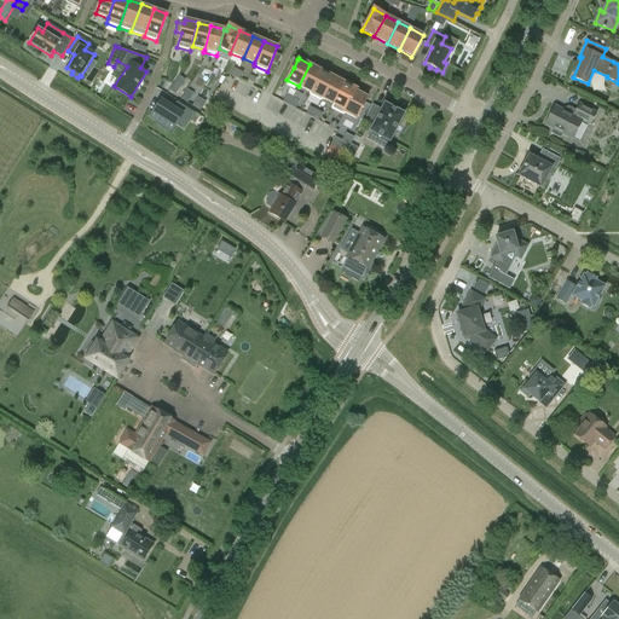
[(322,70),(310,64),(299,86),(310,92),(322,70)]
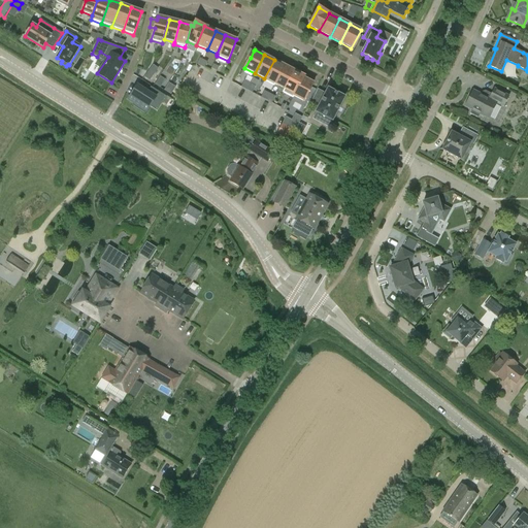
[(285,66),(274,60),(264,78),(263,80),(274,86),(275,85),(285,66)]
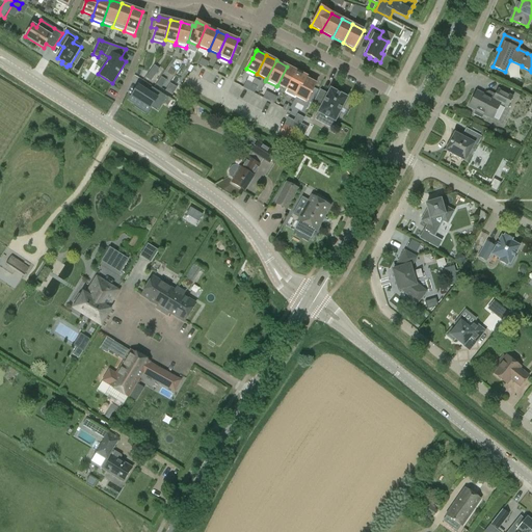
[(299,73),(287,67),(277,85),(287,89),(285,94),(288,95),(299,73)]
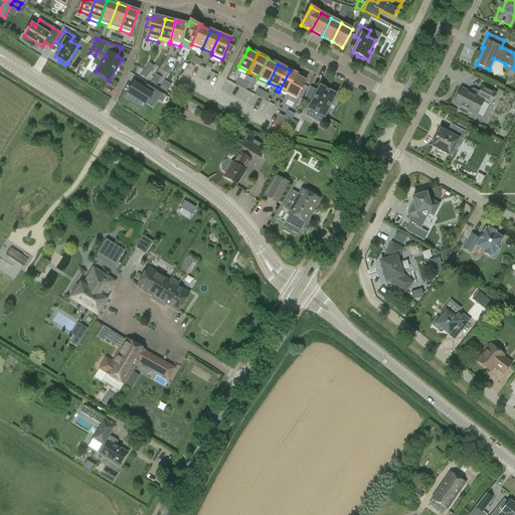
[(144,69),(141,74),(146,78),(150,73),(144,69)]
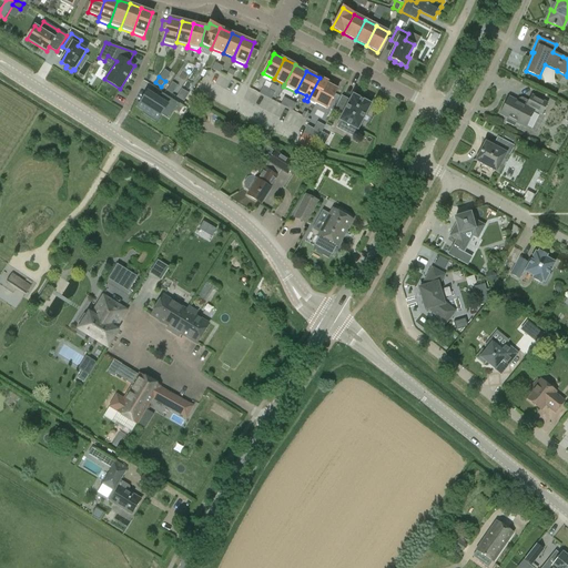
[(331,83),(320,78),(307,101),(315,105),(316,103),(320,105),(330,85),(331,83)]
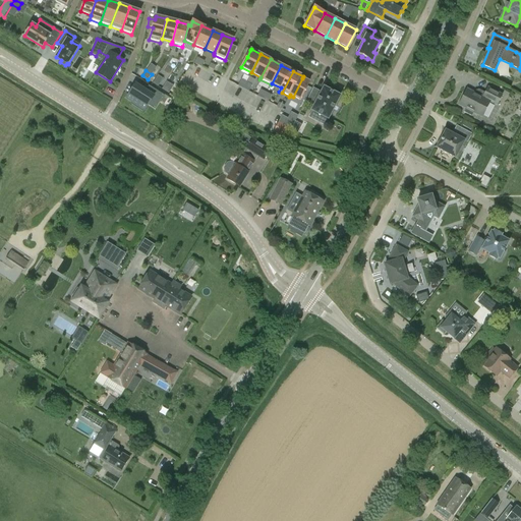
[(312,83),(302,78),(293,97),(303,102),(312,83)]
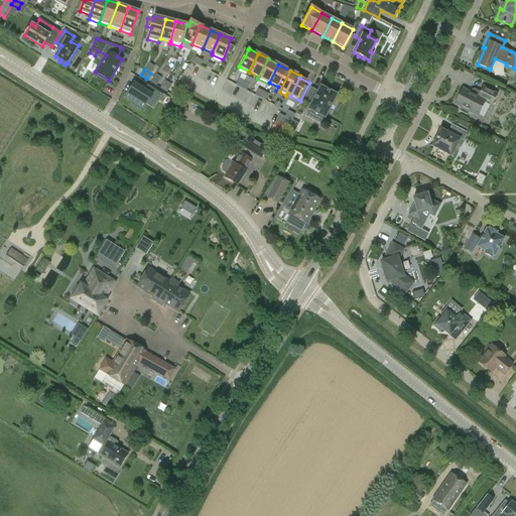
[(165,81),(160,88),(166,92),(170,84),(165,81)]
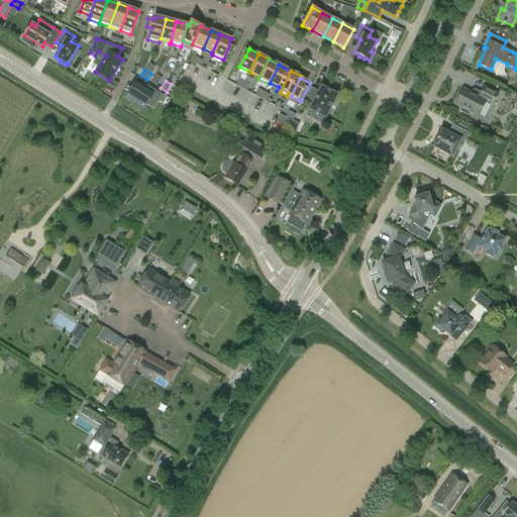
[(134,84),(125,97),(131,101),(130,104),(141,111),(143,109),(144,109),(146,105),(152,96),(160,100),(163,95),(147,85),(144,90),(134,84)]
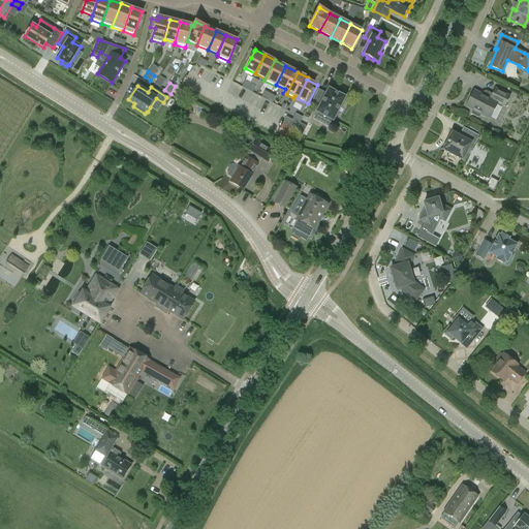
[(332,121),(344,97),(328,88),(324,94),(317,90),(311,102),(318,106),(315,112),(323,116),(319,122),(329,126),(332,120),(332,121)]
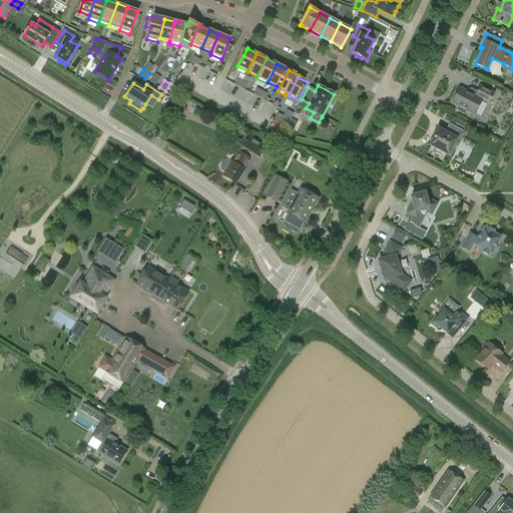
[(494,93),(480,86),(475,96),(483,100),(482,100),(489,103),(494,93)]
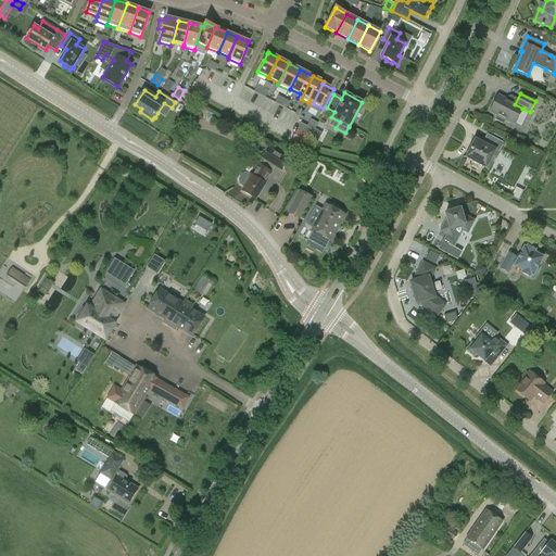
[(489,112),(496,116),(495,119),(503,124),(505,119),(515,125),(522,110),(522,109),(523,109),(515,104),(497,95),(489,112)]
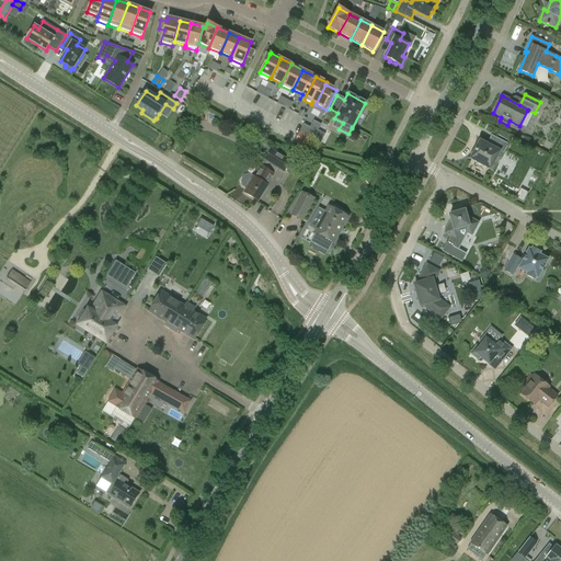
[(180,114),(184,107),(176,102),(176,103),(173,109),(180,114)]
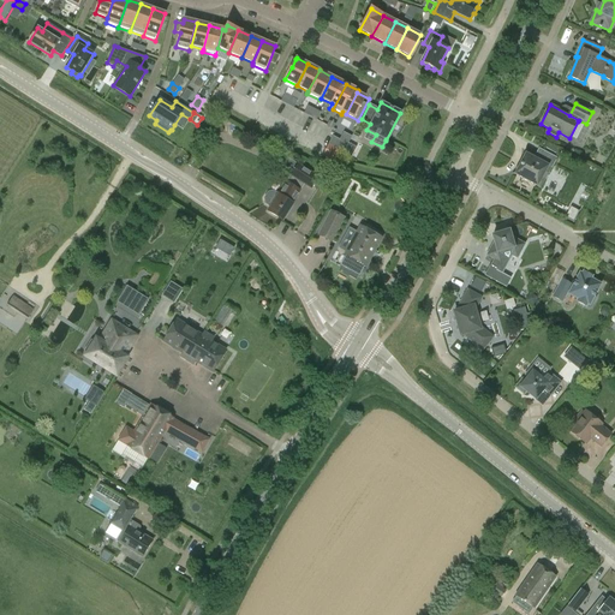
[(224,133),(220,119),(210,121),(214,136),(224,133)]
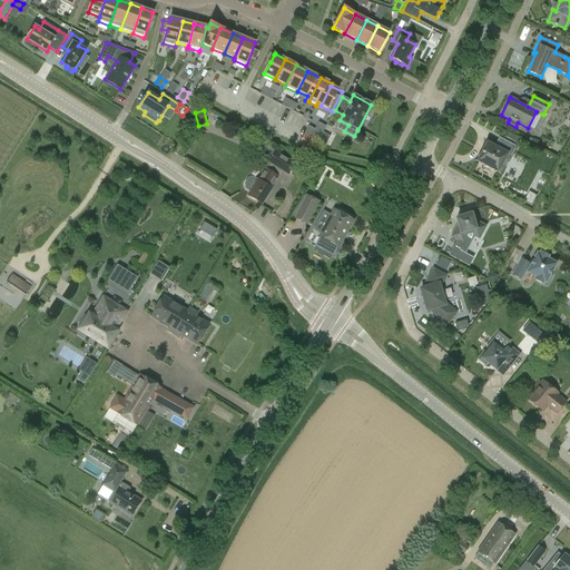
[(300,144),(313,150),(326,126),(321,124),(316,131),(308,127),(300,144)]
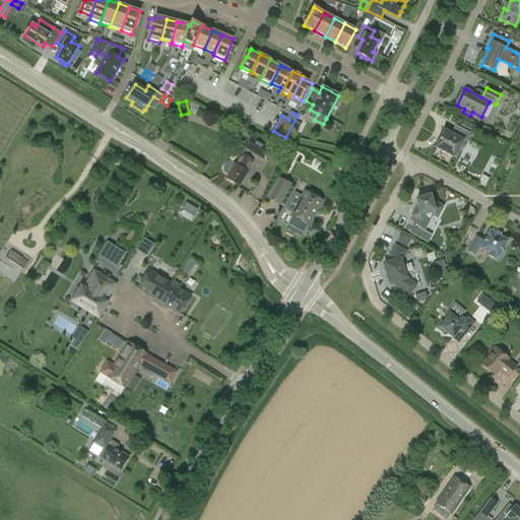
[(472,126),(463,122),(461,125),(470,130),(472,126)]
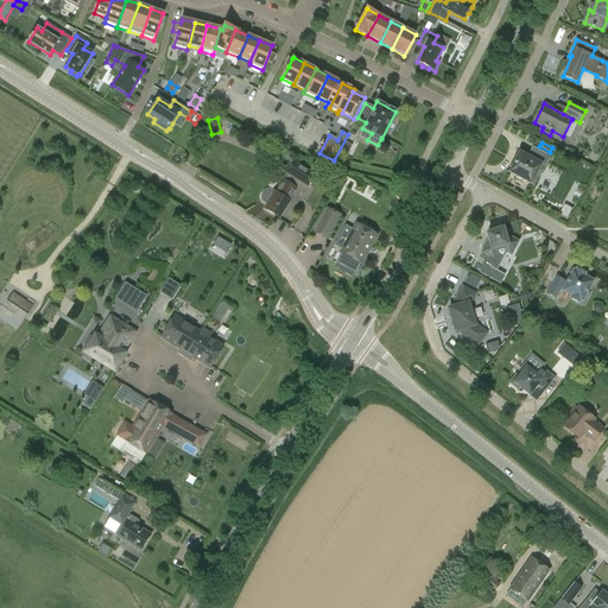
[(532,146),(527,156),(519,152),(508,172),(534,187),(551,157),(532,146)]
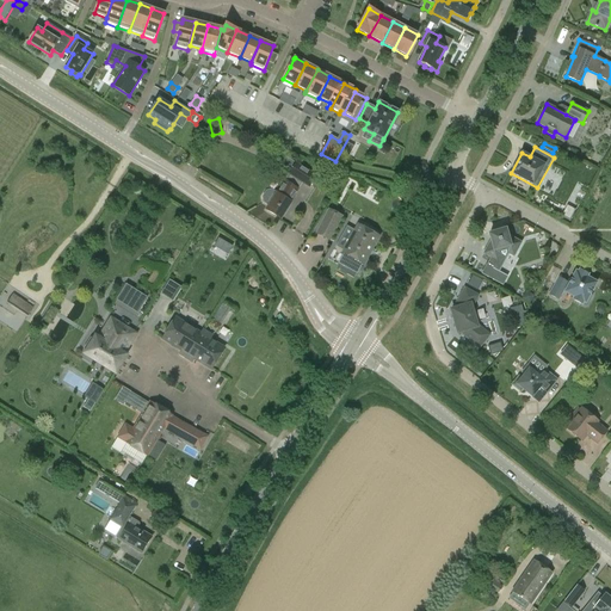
[(263,203),(269,207),(266,210),(281,218),(290,203),(287,201),(300,181),(309,187),(315,177),(296,164),(277,193),(271,190),(266,191),(261,197),(263,203)]
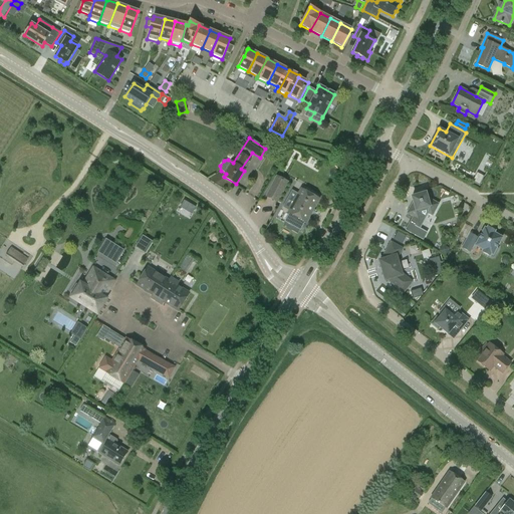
[(277,204),(288,182),(276,176),(265,197),(277,204)]
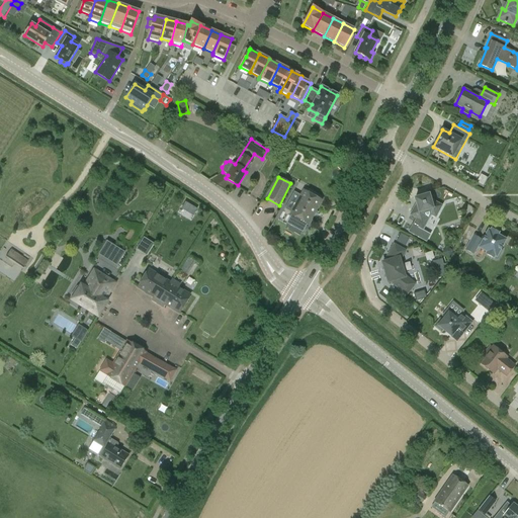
[(303,190),(291,213),(309,223),(321,199),(303,190)]
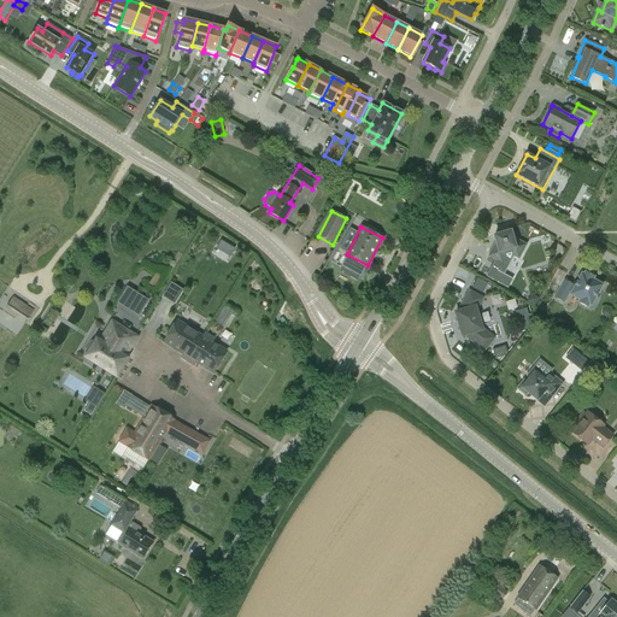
[(488,256),(501,263),(505,257),(510,259),(512,254),(518,258),(526,245),(516,240),(513,241),(510,231),(494,236),(497,246),(494,246),(488,256)]
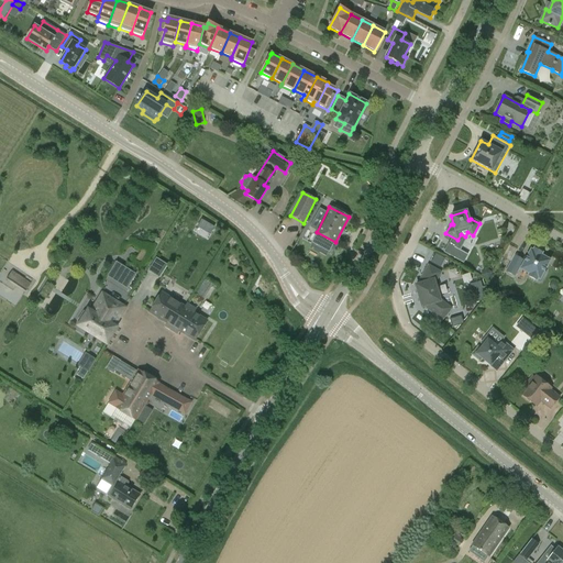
[(539,279),(550,261),(540,256),(541,253),(533,249),(532,252),(530,251),(525,262),(514,256),(506,272),(515,276),(519,268),(529,274),(528,277),(536,280),(537,278),(539,279)]
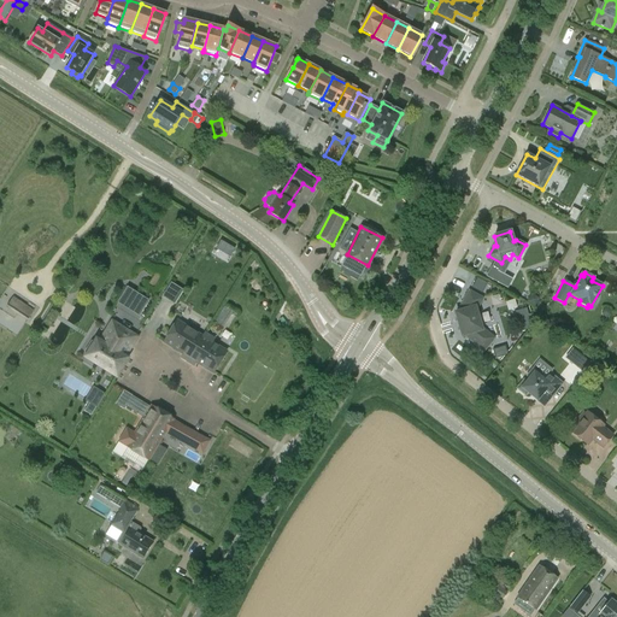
[(163,295),(172,301),(181,289),(171,282),(163,295)]
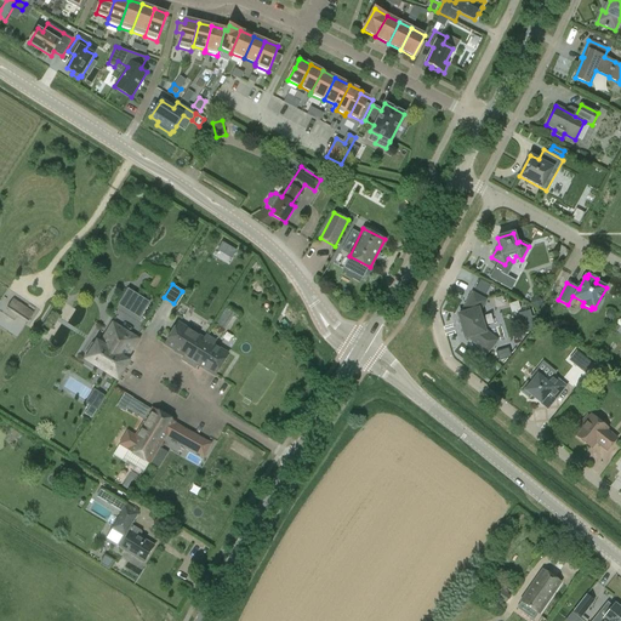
[(127,289),(119,303),(140,317),(148,302),(127,289)]
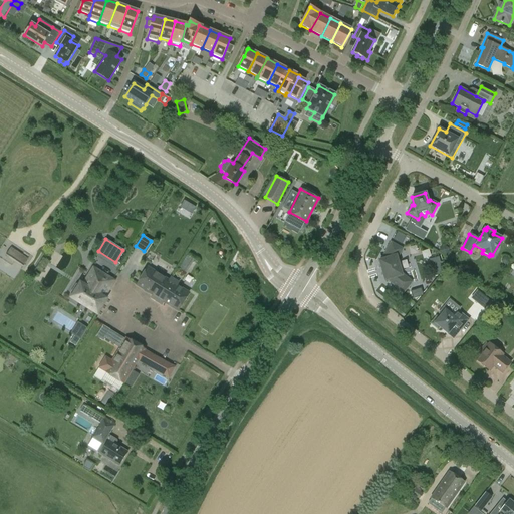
[(403,292),(411,282),(401,274),(397,258),(402,249),(391,243),(381,260),(379,261),(384,280),(388,279),(403,292)]
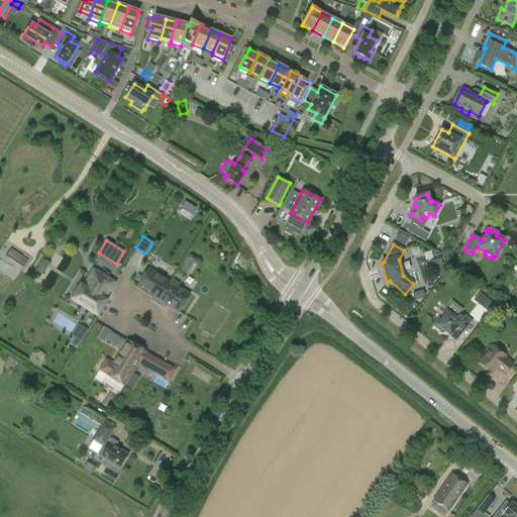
[(444,245),(441,252),(447,256),(451,249),(444,245)]
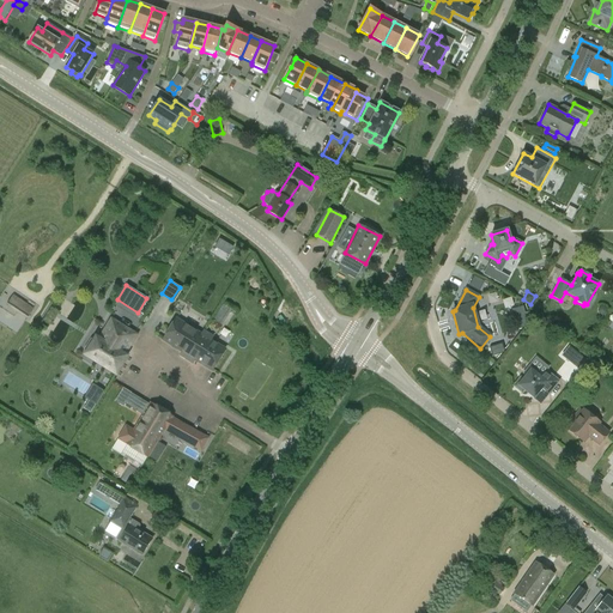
[(12,295),(6,304),(28,317),(34,307),(12,295)]
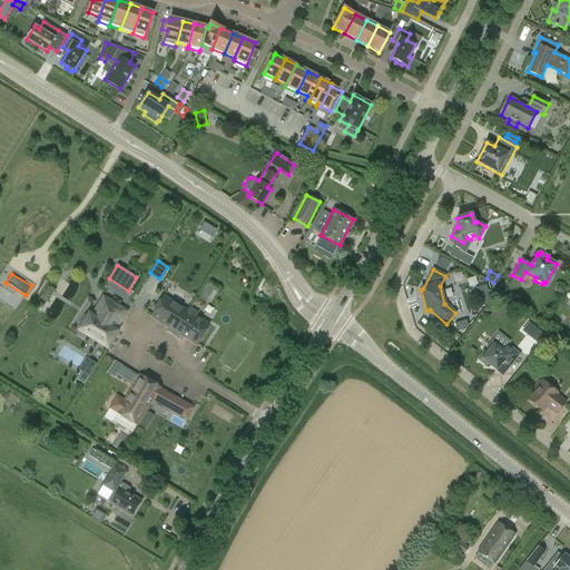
[(205,301),(214,286),(207,283),(198,297),(205,301)]
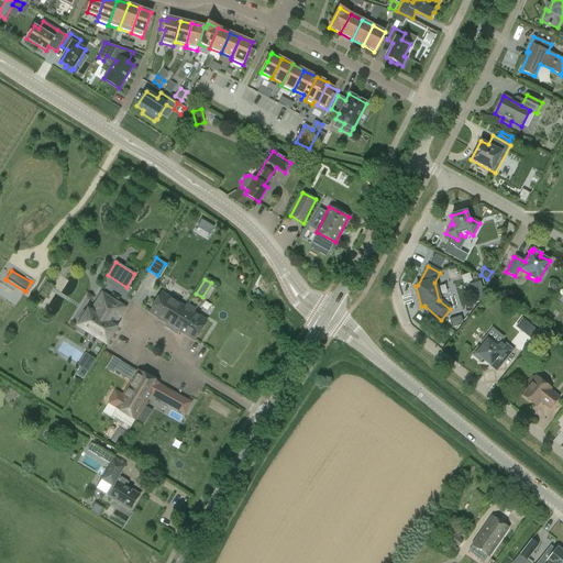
[(79,323),(78,326),(106,343),(116,328),(110,323),(113,318),(117,320),(124,308),(101,294),(97,299),(99,301),(92,312),(88,310),(86,312),(83,311),(77,321),(79,323)]
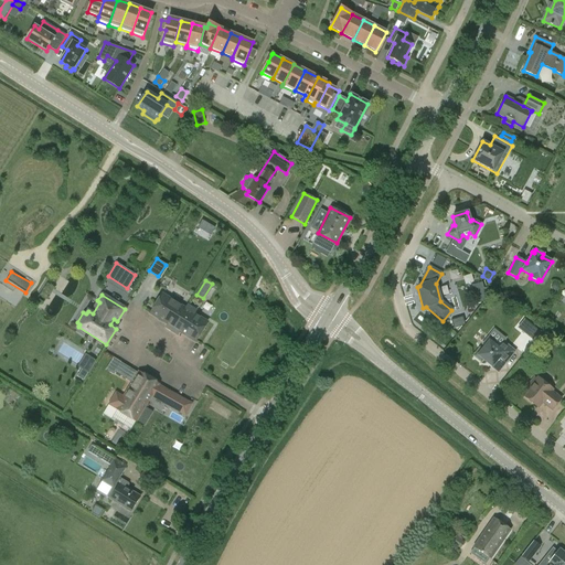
[(185,309),(162,295),(150,313),(168,324),(166,328),(177,334),(179,331),(195,341),(206,322),(193,313),(195,310),(188,305),(185,309)]
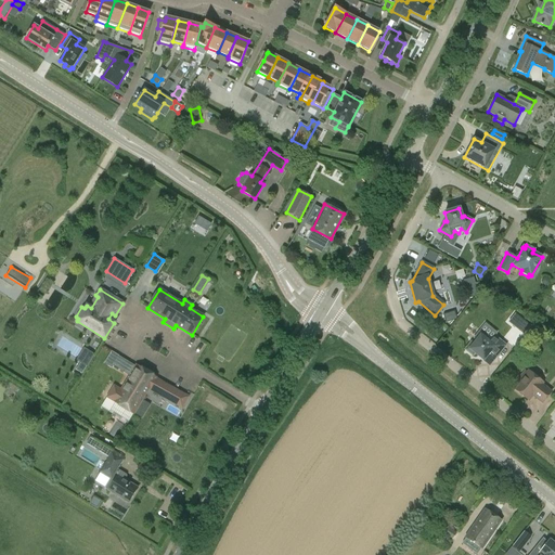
[(446,322),(457,318),(453,310),(442,314),(446,322)]
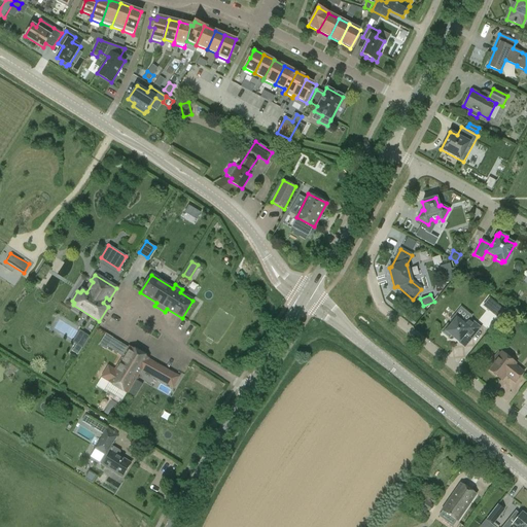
[(493,302),(487,310),(497,317),(503,310),(493,302)]
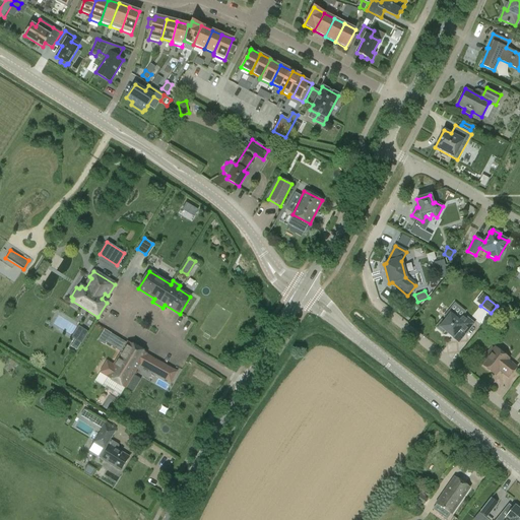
[(436,328),(443,333),(444,331),(453,338),(459,330),(464,334),(473,323),(462,315),(458,320),(455,318),(457,316),(450,310),(444,317),(446,319),(444,322),(441,321),(436,328)]
